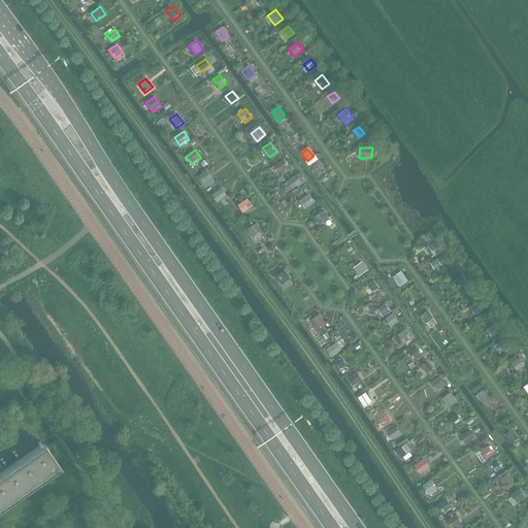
[(281,172),(289,166),(284,159),(274,165),(281,172)]
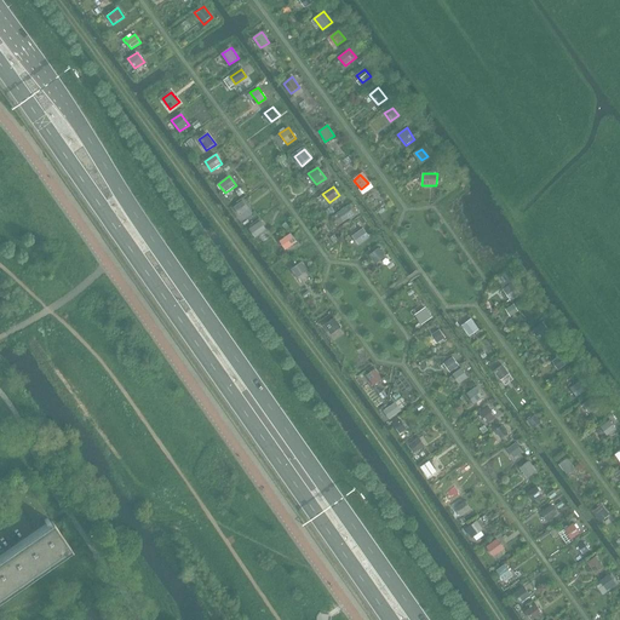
[(241,216),(250,210),(244,201),(234,207),(241,216)]
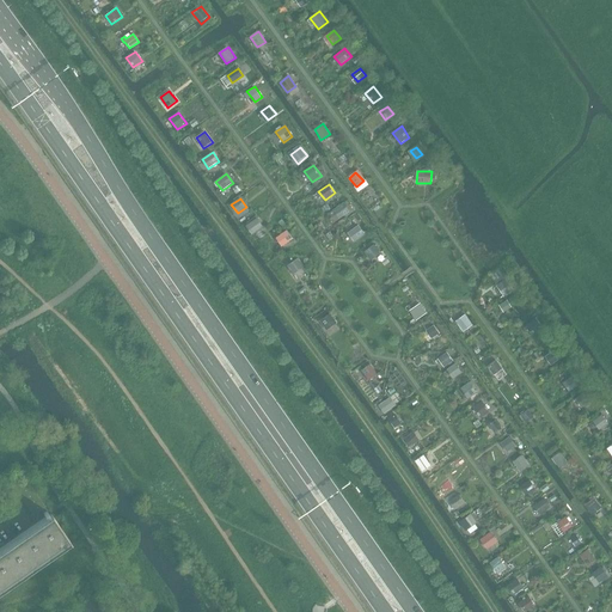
[(348,213),(342,204),(335,210),(341,218),(348,213)]
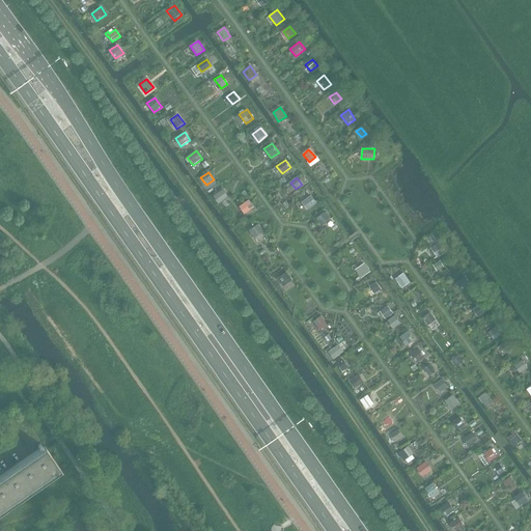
[(223,189),(214,196),(219,203),(228,197),(223,189)]
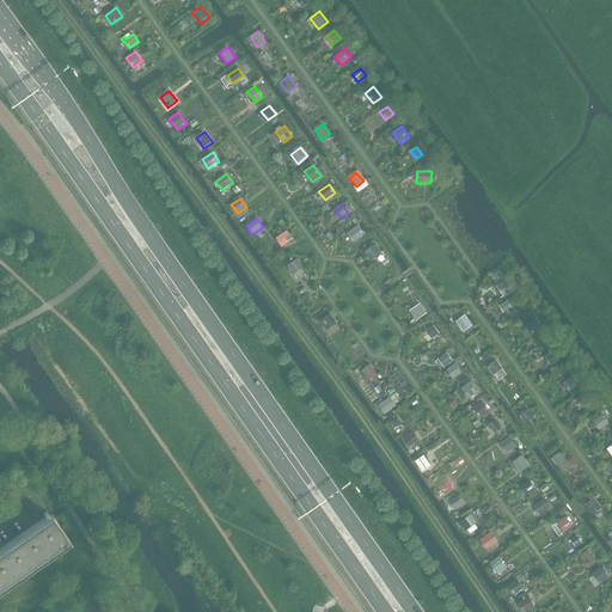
[(366,234),(359,225),(348,233),(354,242),(366,234)]
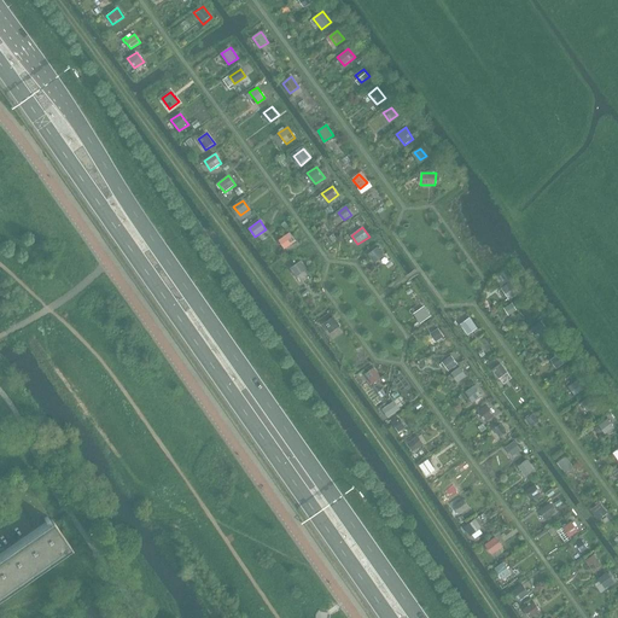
[(290,232),(279,240),(285,249),(297,242),(290,232)]
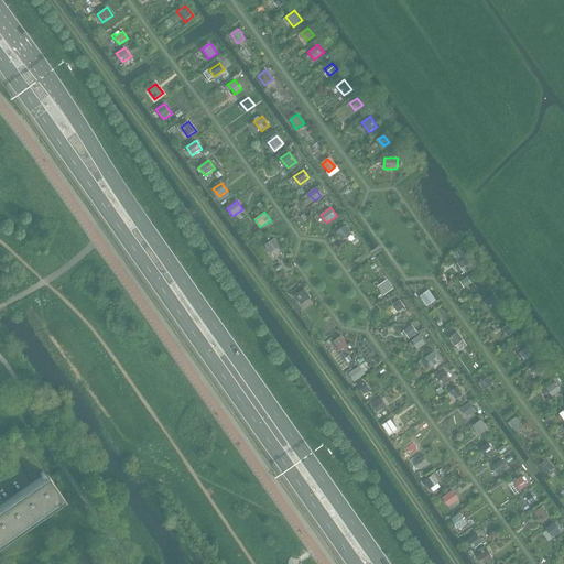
[(336,231),(340,239),(349,232),(345,226),(336,231)]
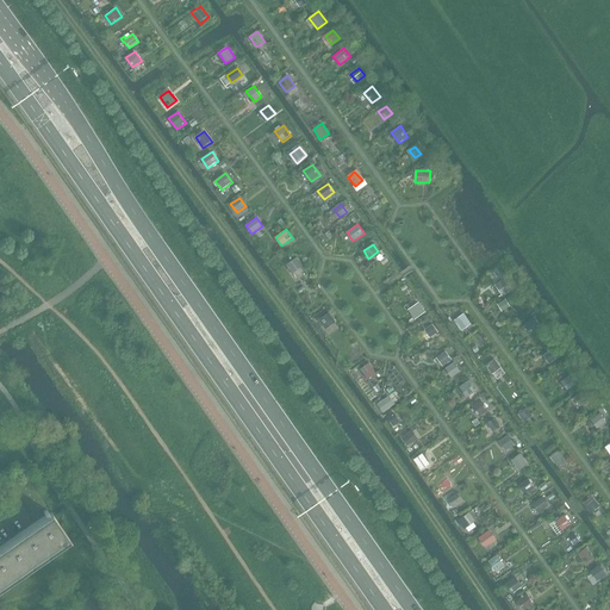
[(304,266),(297,257),(286,265),(293,274),(304,266)]
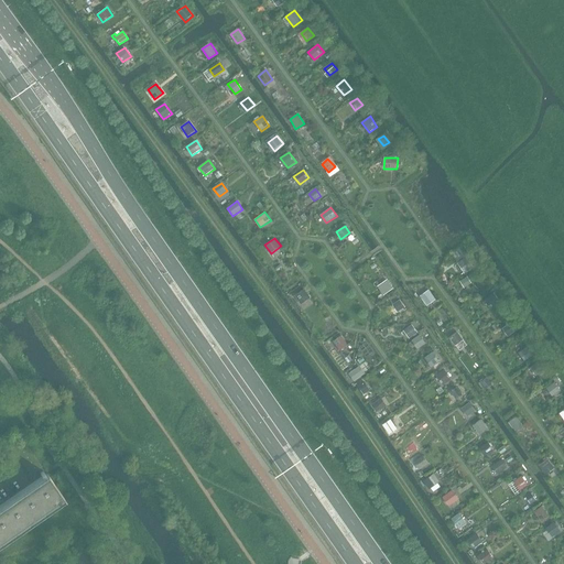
[(465,273),(474,268),(467,257),(457,263),(465,273)]
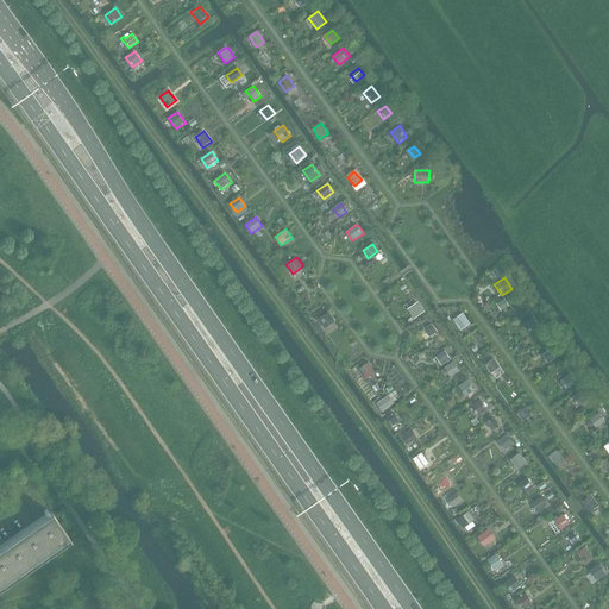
[(501,311),(510,306),(504,297),(496,303),(501,311)]
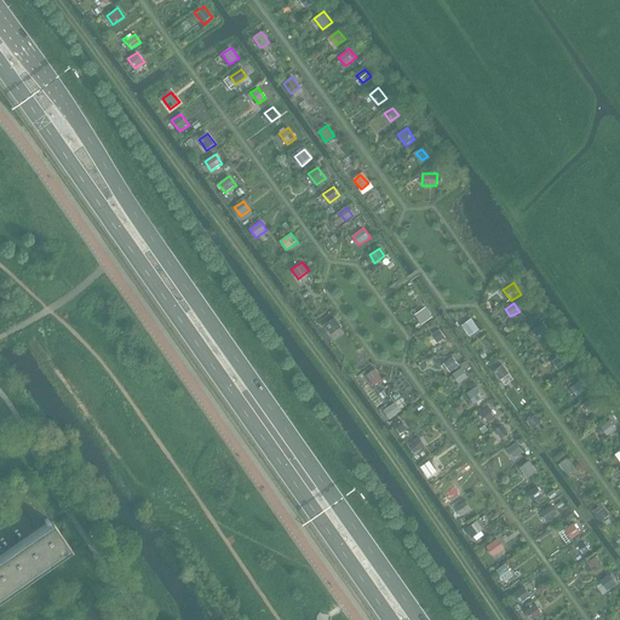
[(419,316),(424,323),(434,317),(428,310),(419,316)]
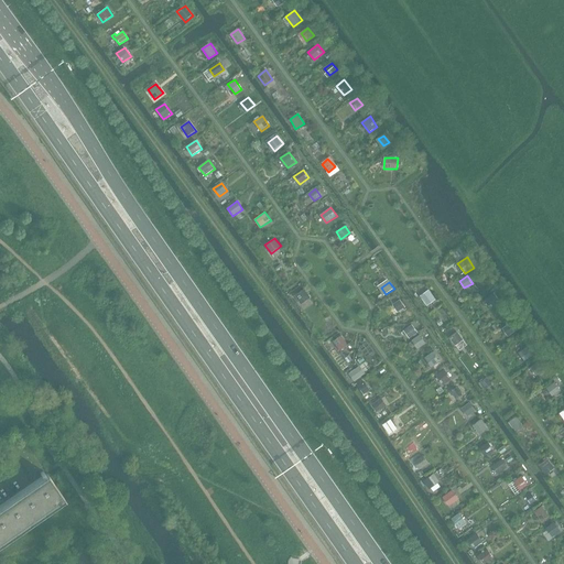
[(301,304),(310,299),(304,290),(295,295),(301,304)]
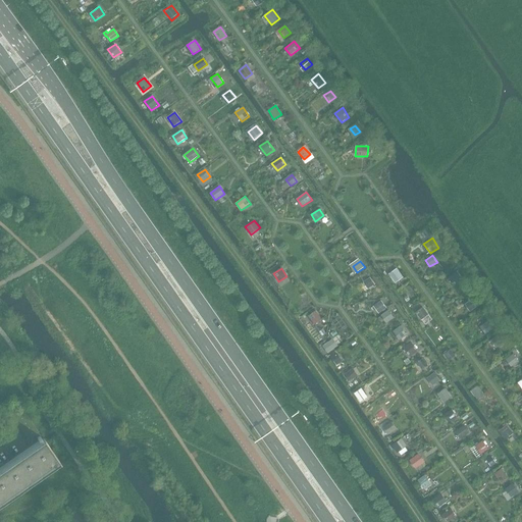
[(455,284),(463,278),(457,271),(450,277),(455,284)]
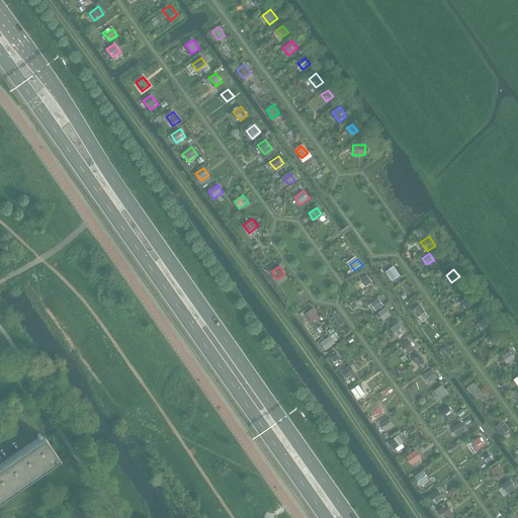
[(387,275),(393,281),(401,276),(396,270),(387,275)]
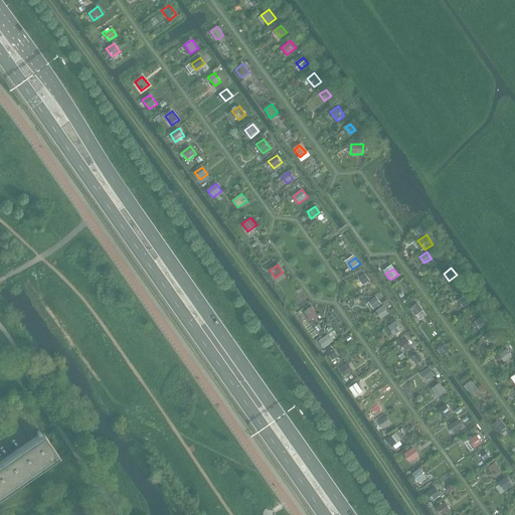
[(370,281),(364,272),(356,277),(363,286),(370,281)]
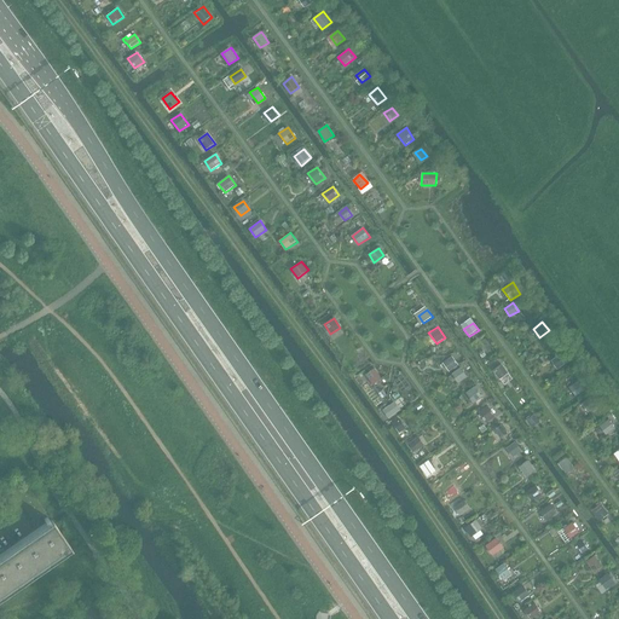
[(555,359),(561,368),(568,362),(562,353),(555,359)]
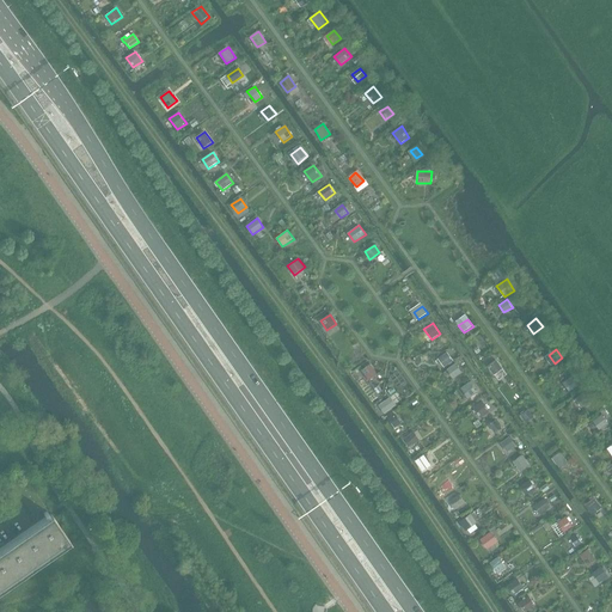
[(454,361),(447,353),(438,359),(445,367),(454,361)]
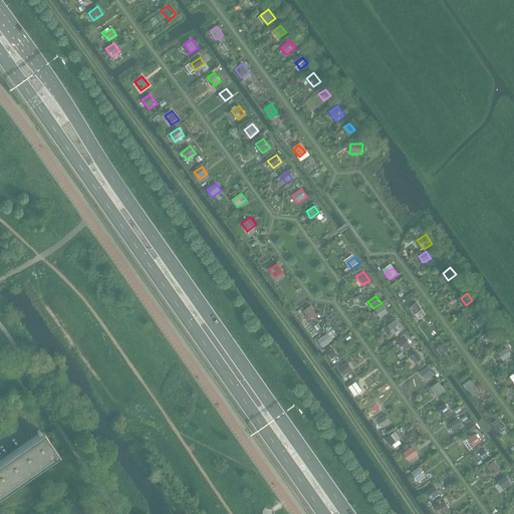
[(410,307),(415,314),(423,309),(418,302),(410,307)]
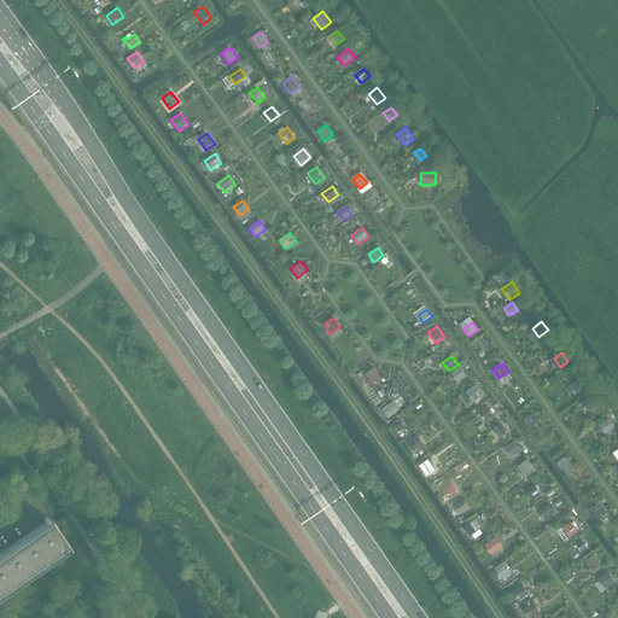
[(467,377),(460,367),(452,373),(458,382),(467,377)]
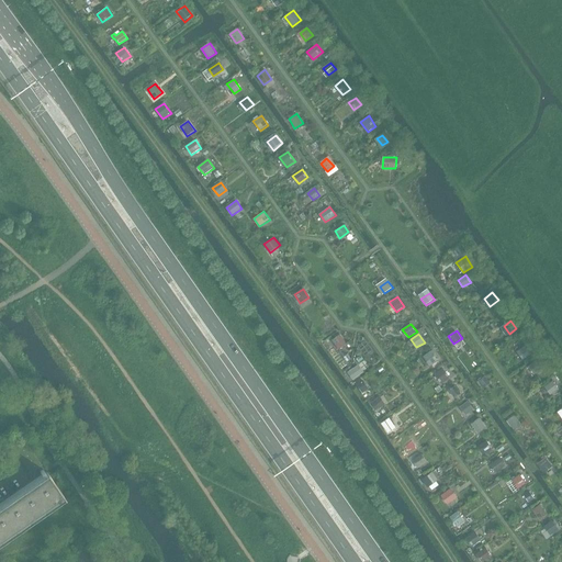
[(347,344),(340,335),(333,339),(339,349),(347,344)]
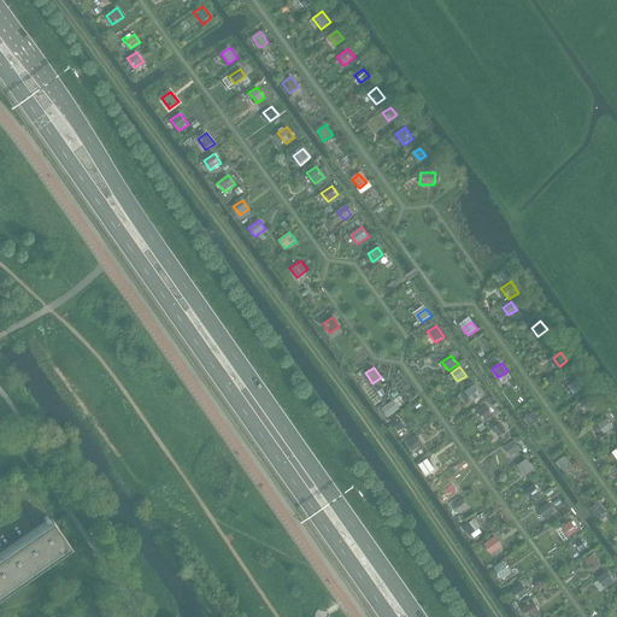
[(574,395),(583,389),(576,380),(568,386),(574,395)]
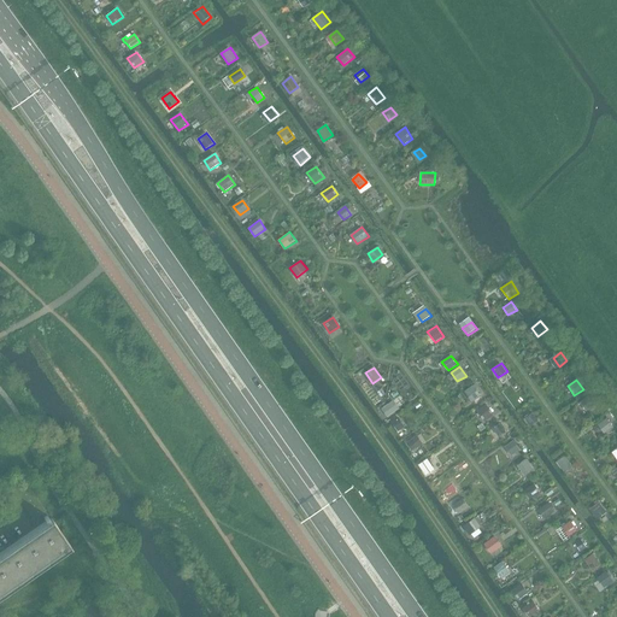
[(481,397),(474,386),(465,392),(472,403),(481,397)]
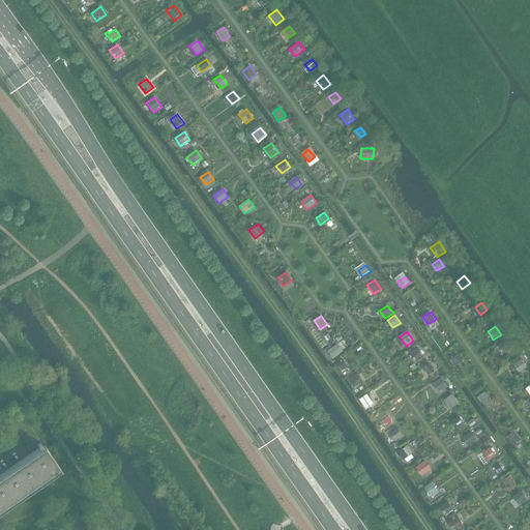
[(498,345),(504,353),(511,348),(506,340),(498,345)]
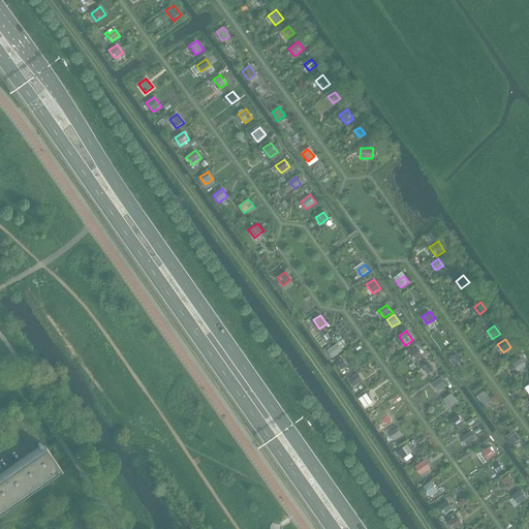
[(339,354),(333,346),(328,350),(333,359),(339,354)]
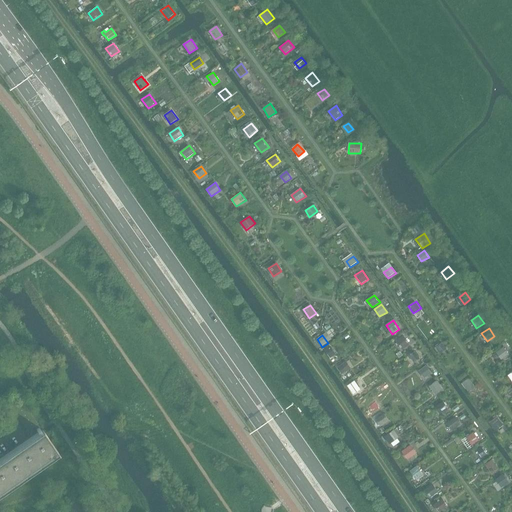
[(410,344),(404,335),(396,341),(403,349),(410,344)]
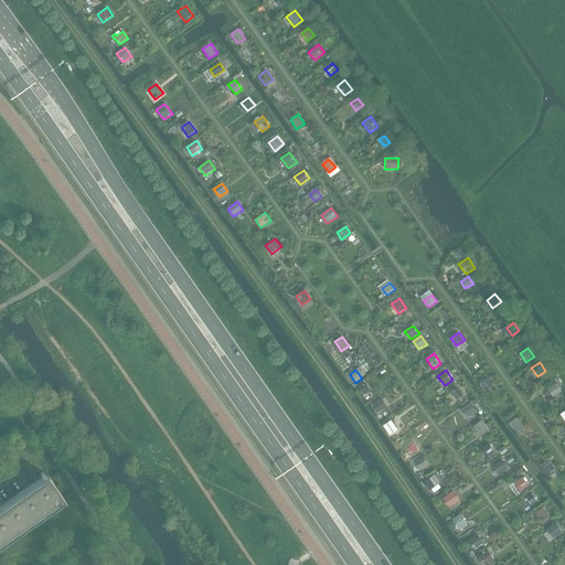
[(491,383),(488,377),(480,383),(484,388),(491,383)]
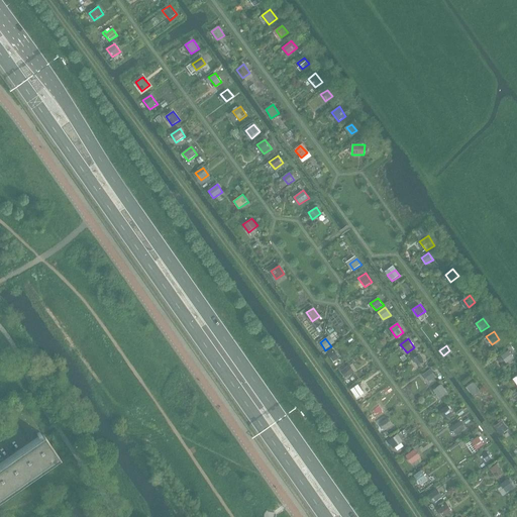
[(333,349),(327,353),(333,362),(339,357),(333,349)]
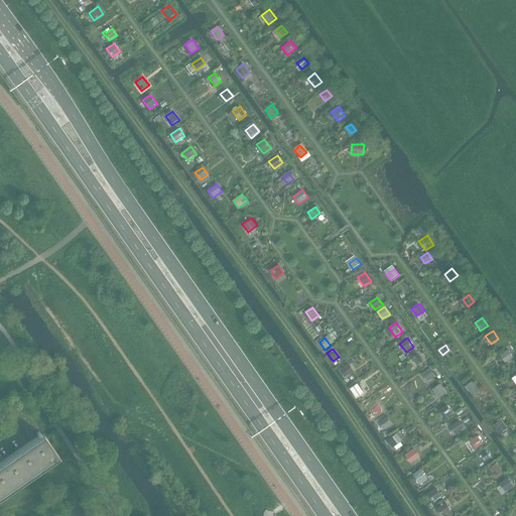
[(507,350),(500,355),(506,362),(513,357),(507,350)]
